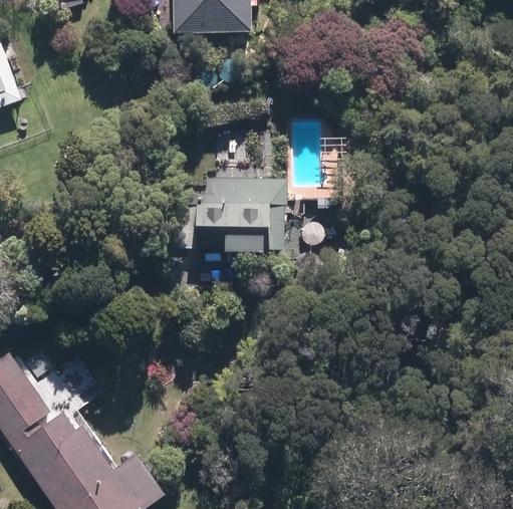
[(173,0),(174,33),(250,32),(249,0),(173,0)]
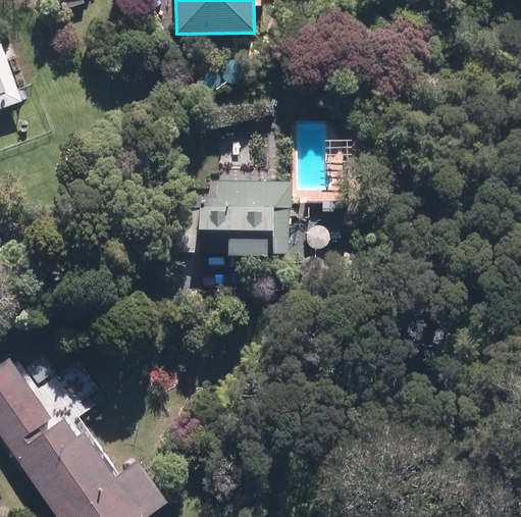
[(0,43),(0,109),(22,101),(1,43),(0,43)]
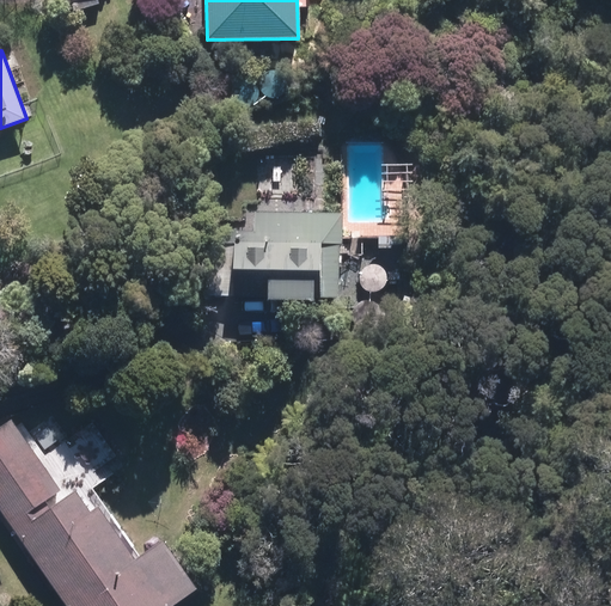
[(337,301),(342,215),(255,210),(254,231),(238,230),(234,298),(267,299),(267,305),(311,308),(312,303),(319,303),(319,300),(337,301)]
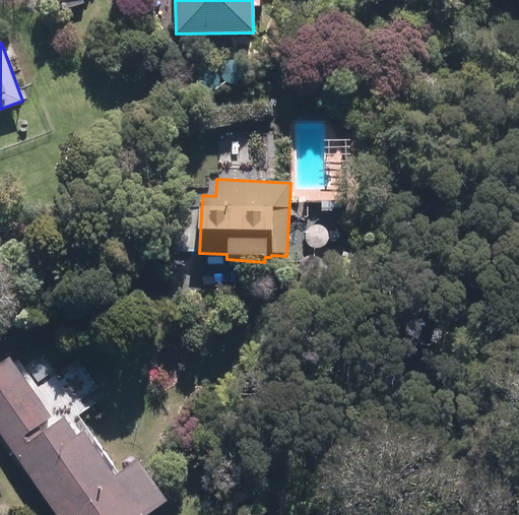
[(340,207),(340,200),(320,199),(320,210),(332,210),(332,207),(340,207)]
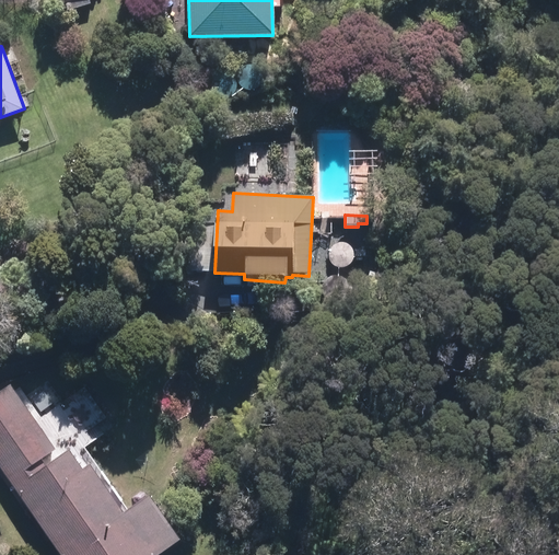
[(10,384),(0,390),(0,467),(59,554),(163,554),(181,544),(149,498),(123,516),(90,467),(82,472),(69,453),(46,470),(41,461),(55,451),(10,384)]
